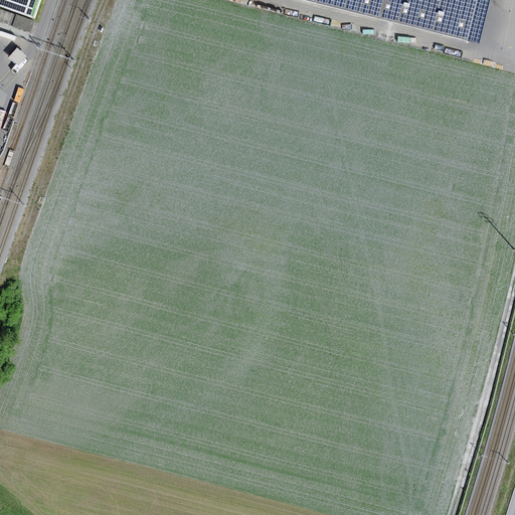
[(39,0),(0,0),(0,5),(34,18),(39,0)]
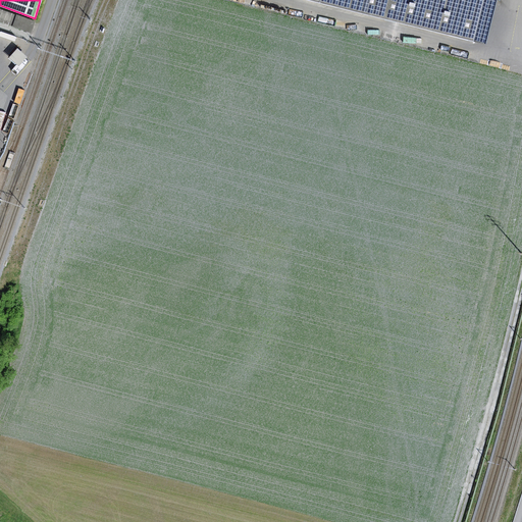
[(320,0),(320,3),(473,42),(483,0),(320,0)]
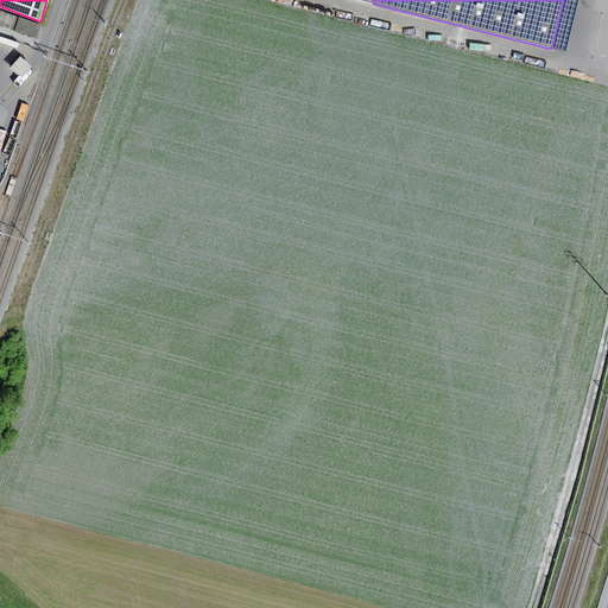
[(580,0),(563,0),(551,49),(567,52),(580,0)]
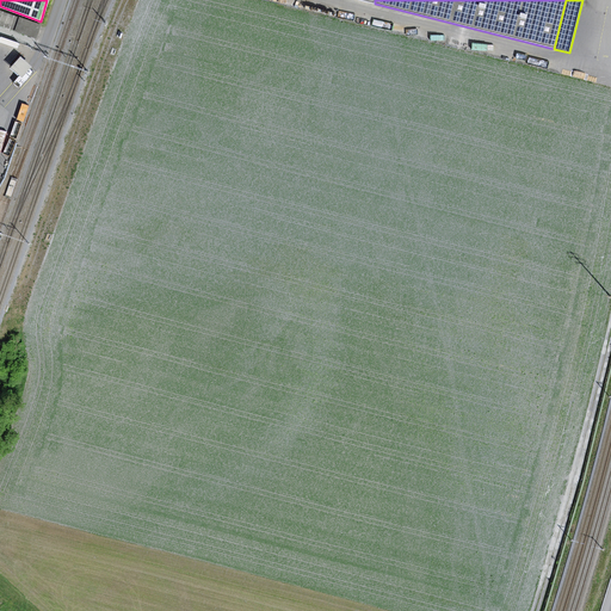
[(0,11),(0,26),(13,31),(18,18),(0,11)]
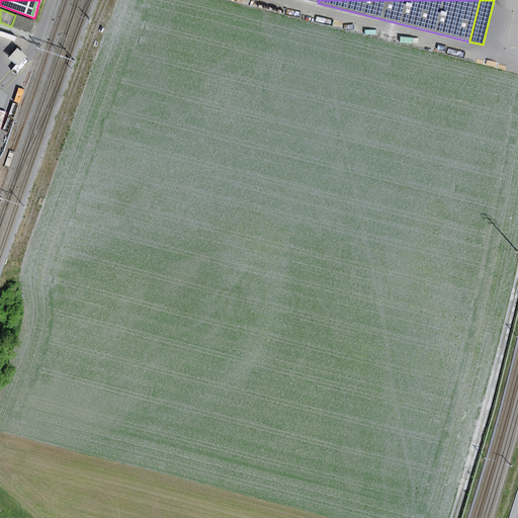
[(17,15),(13,26),(31,33),(35,21),(17,15)]
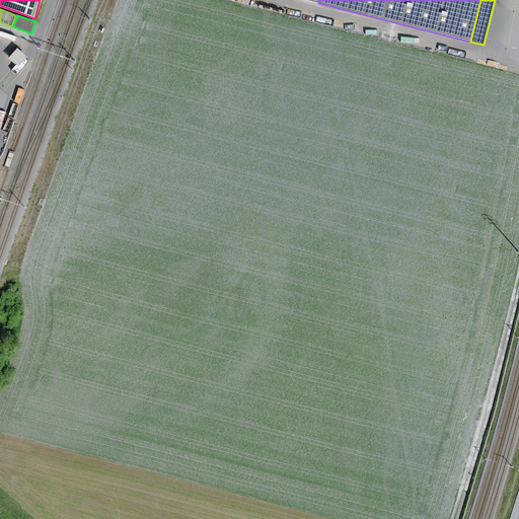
[(17,49),(10,58),(19,66),(27,57),(17,49)]
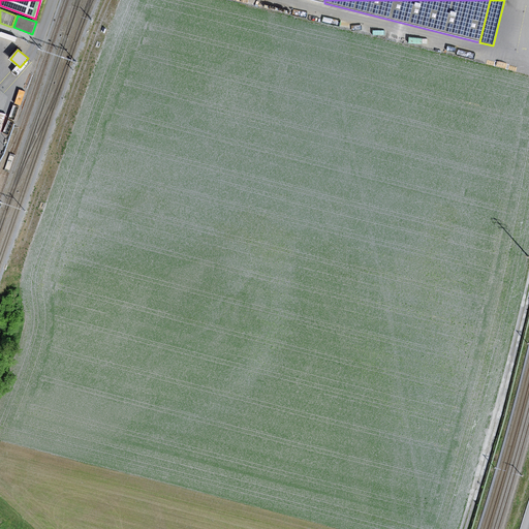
All buildings are outlined.
